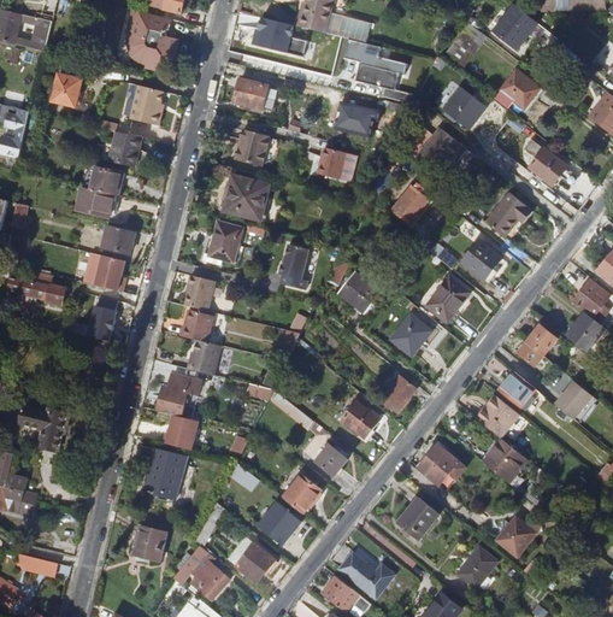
[(40,10),(37,18),(52,22),(57,0),(47,0),(45,11),(40,10)]
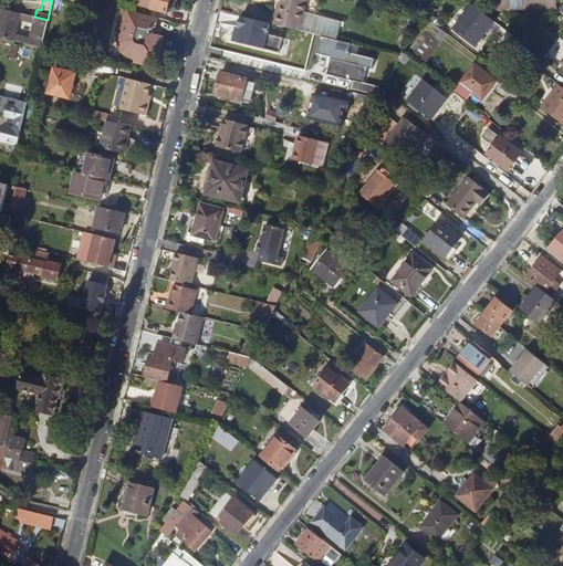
[(150,7),(150,9),(166,12),(168,0),(137,0),(137,3),(150,7)]
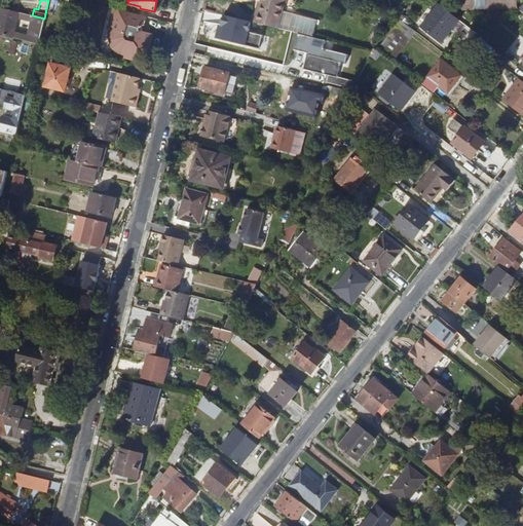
[(257,0),(257,4),(255,12),(251,11),(248,24),(275,30),(282,0),(257,0)]
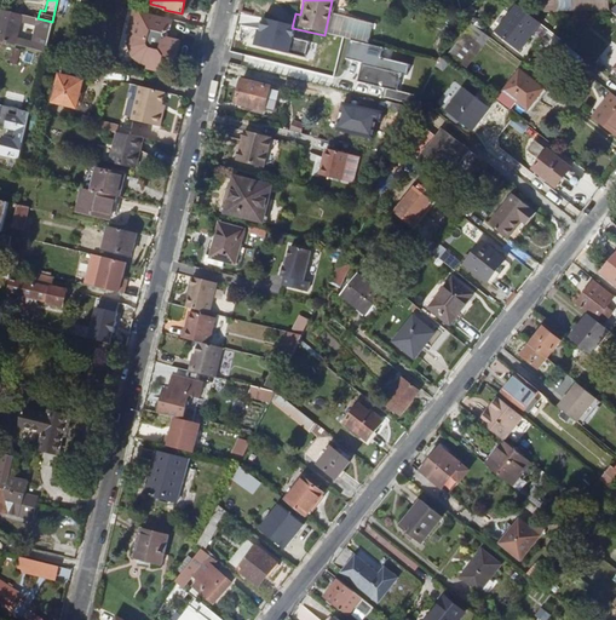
[(518,47),(539,22),(514,3),(494,28),(518,47)]
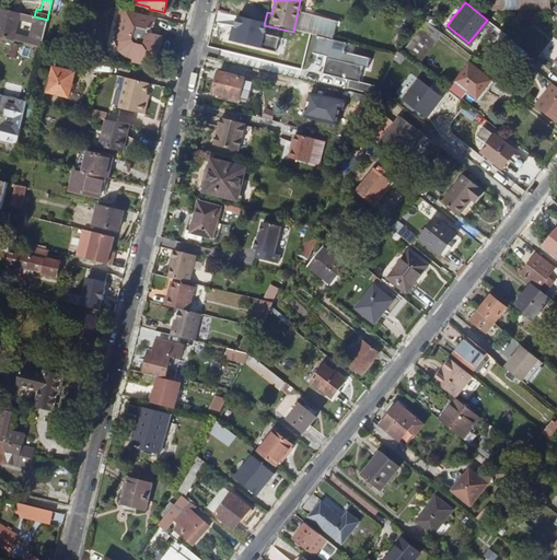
[(153,18),(117,9),(115,16),(120,18),(117,32),(116,32),(114,43),(116,50),(124,57),(129,58),(129,61),(141,65),(144,50),(154,54),(159,36),(149,34),(147,35),(146,32),(146,30),(148,28),(151,27),(153,18)]
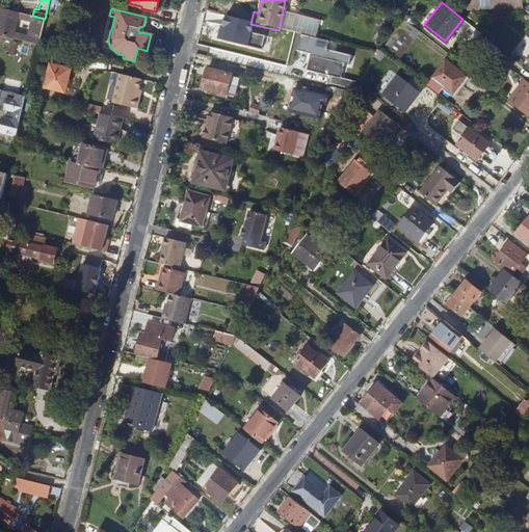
[(0,35),(38,45),(45,19),(32,16),(3,9),(0,21),(0,35)]
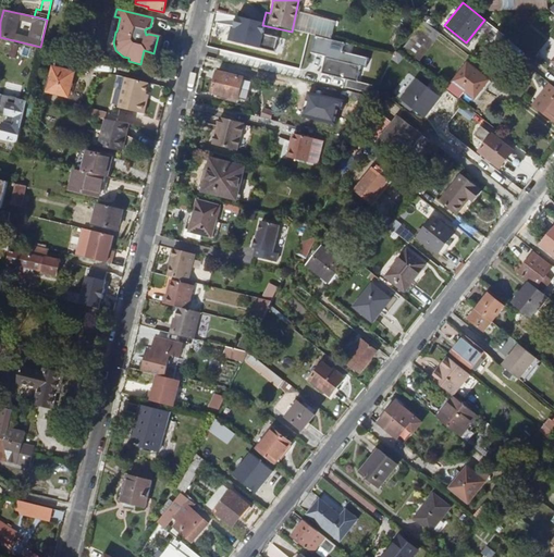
[(120,17),(114,16),(111,31),(115,32),(117,32),(120,17)]
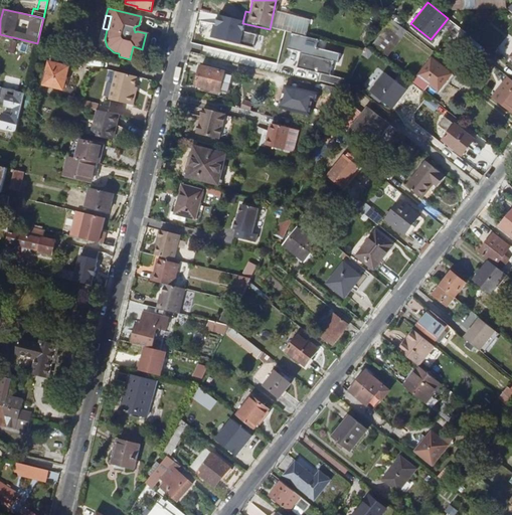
[(240,22),(216,17),(214,27),(216,28),(213,41),(248,49),(252,35),(238,32),(240,22)]
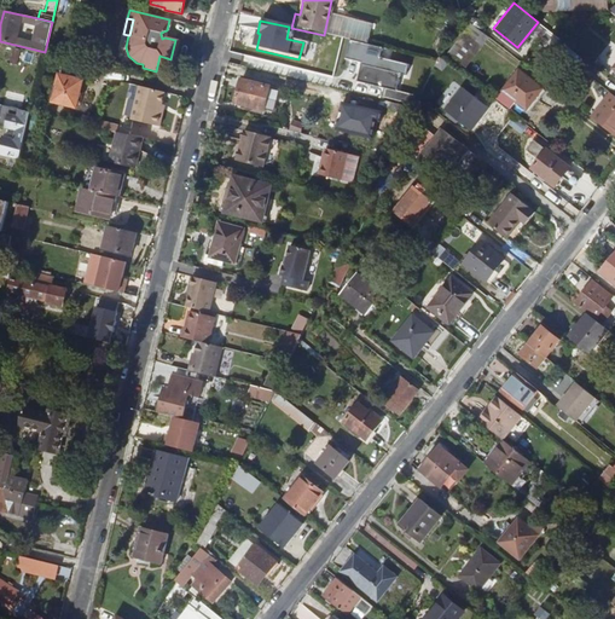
[(260,34),(257,33),(254,33),(250,47),(256,50),(260,34)]
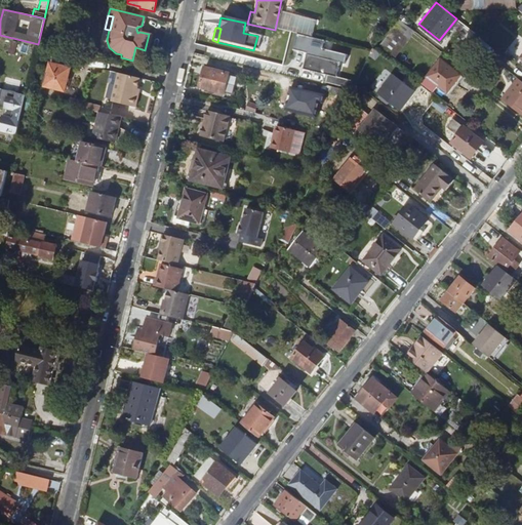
[(308,44),(309,38),(293,34),(292,41),(308,44)]
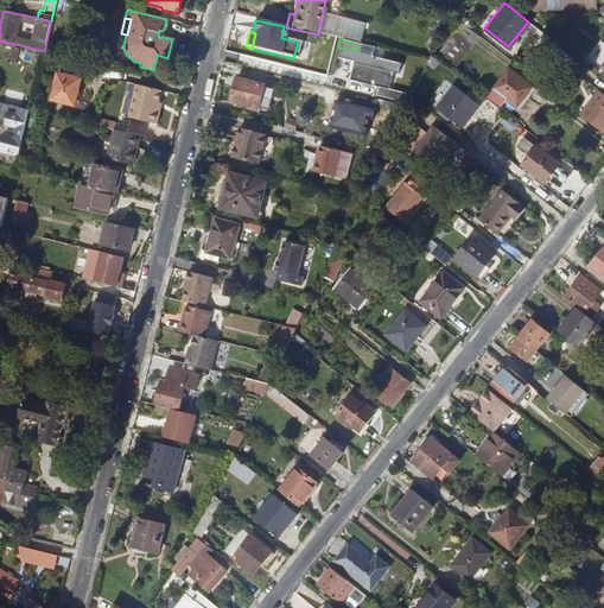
[(540,44),(534,51),(541,57),(547,50),(540,44)]
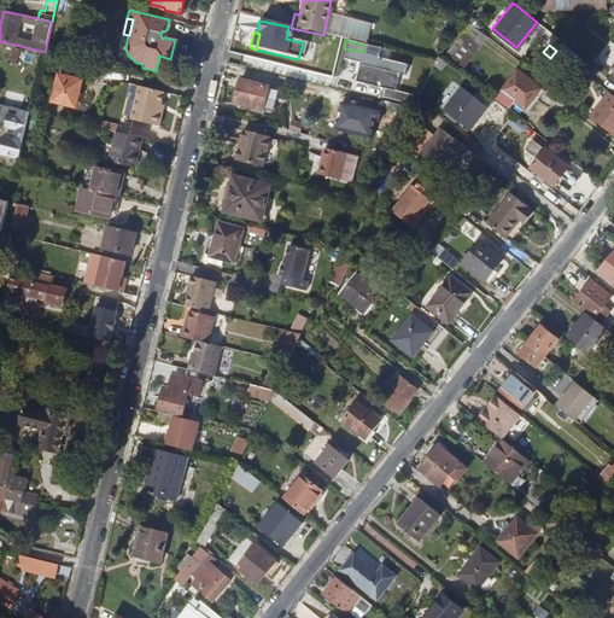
[(361,64),(404,74),(407,65),(363,54),(361,64)]
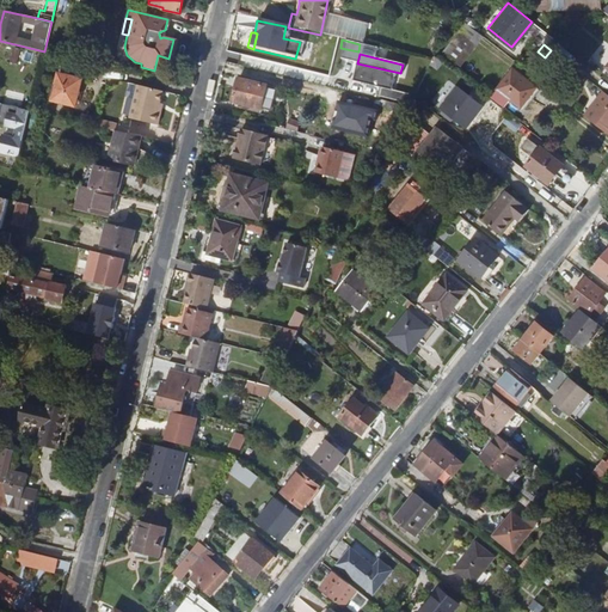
[(535,86),(511,68),(496,87),(511,99),(520,106),(535,86)]
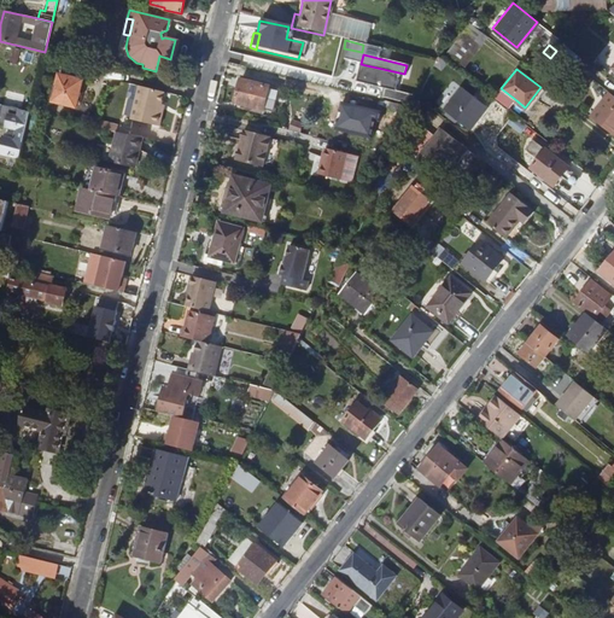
[(53,103),(75,108),(81,81),(59,76),(53,103)]
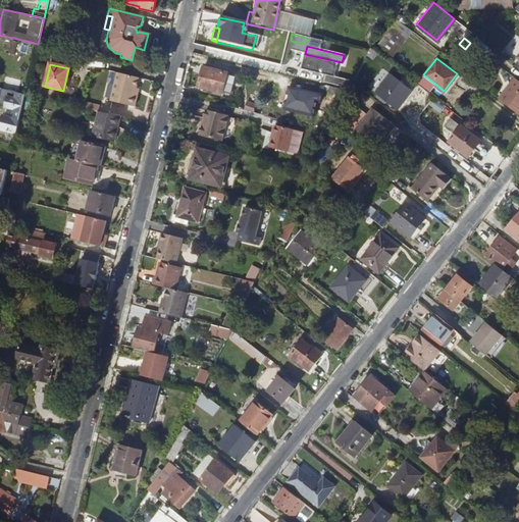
[(200,68),(196,89),(220,94),(224,74),(200,68)]
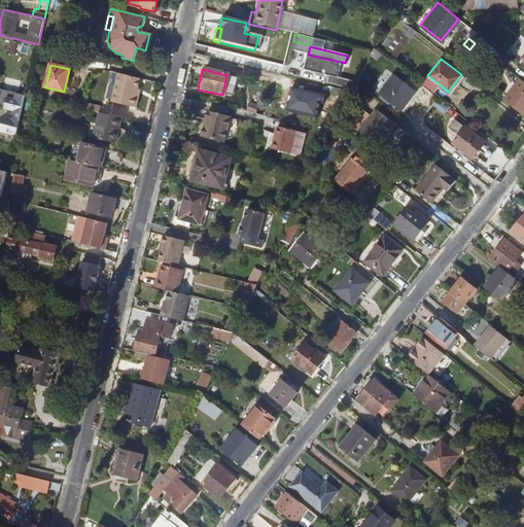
[(140,78),(118,73),(111,102),(135,108),(138,97),(135,96),(140,78)]
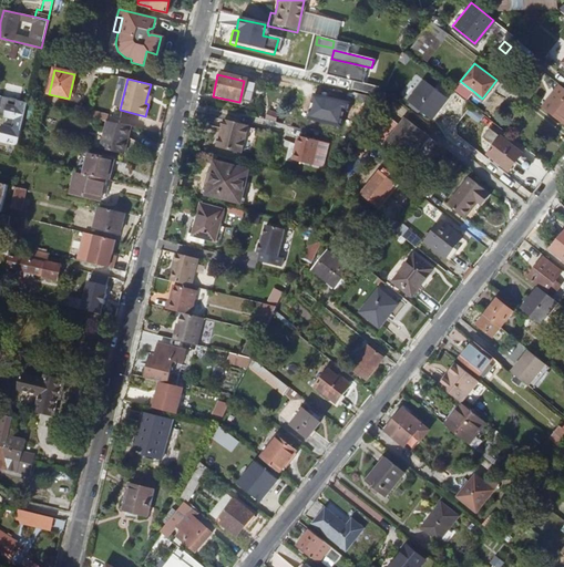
[(407,99),(420,110),(436,89),(422,79),(407,99)]
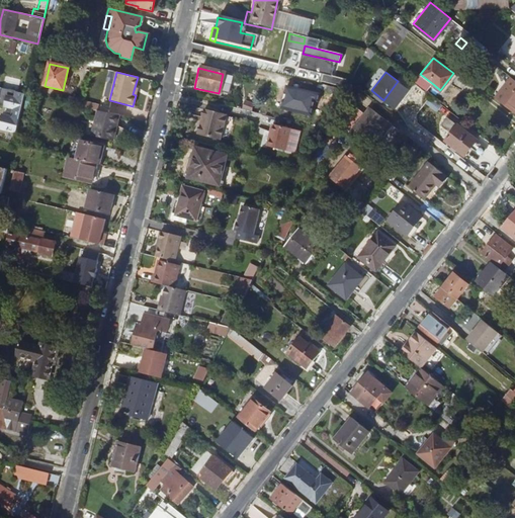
[(514,113),(514,112),(514,81),(509,77),(493,97),(514,113)]
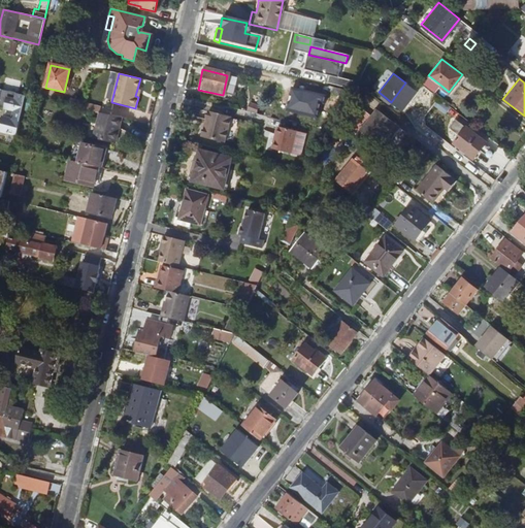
[(14,110),(12,119),(20,121),(26,95),(19,93),(17,99),(7,97),(5,108),(14,110)]
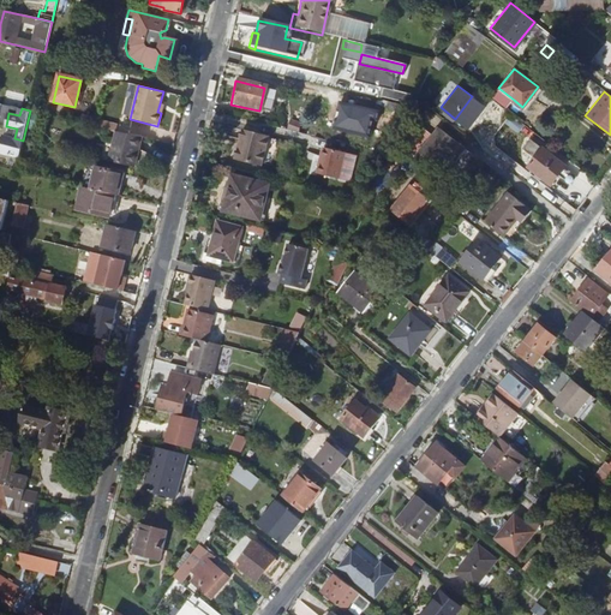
[(412,156),(430,171),(444,154),(453,161),(465,147),(437,125),(412,156)]
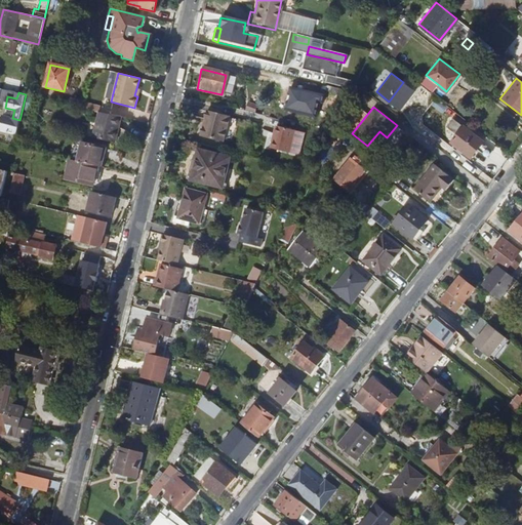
[(119,128),(121,118),(101,112),(94,137),(110,142),(113,126),(119,128)]
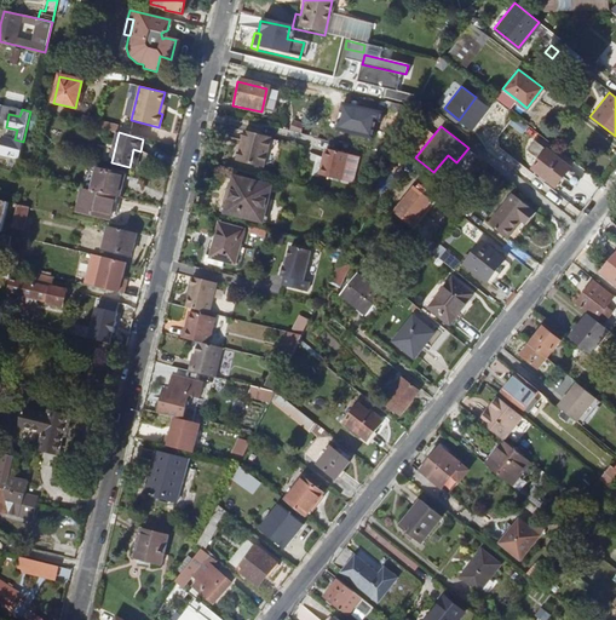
[(268,138),(241,132),(239,142),(241,143),(239,150),(237,150),(234,162),(262,168),(262,166),(268,138)]
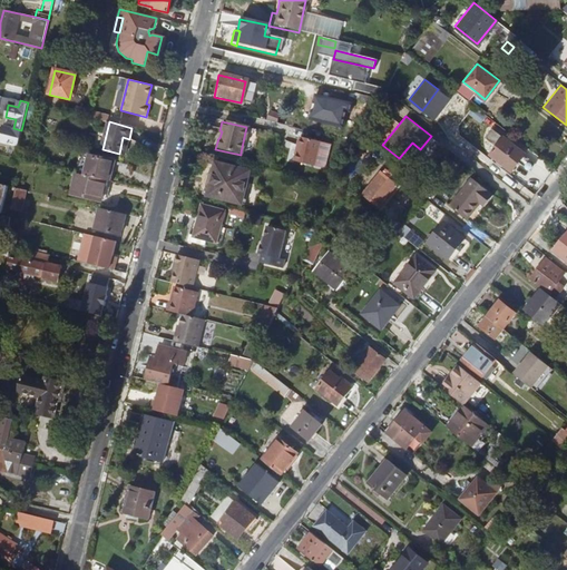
[(0,140),(18,145),(21,130),(13,128),(2,125),(0,135),(0,140)]
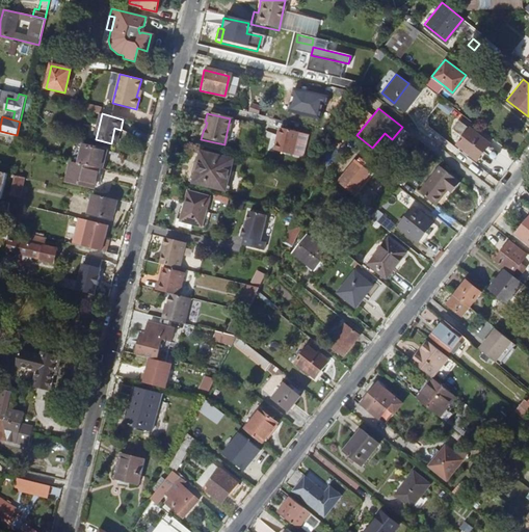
[(459,121),(453,129),(463,136),(457,143),(475,158),(487,143),(459,121)]
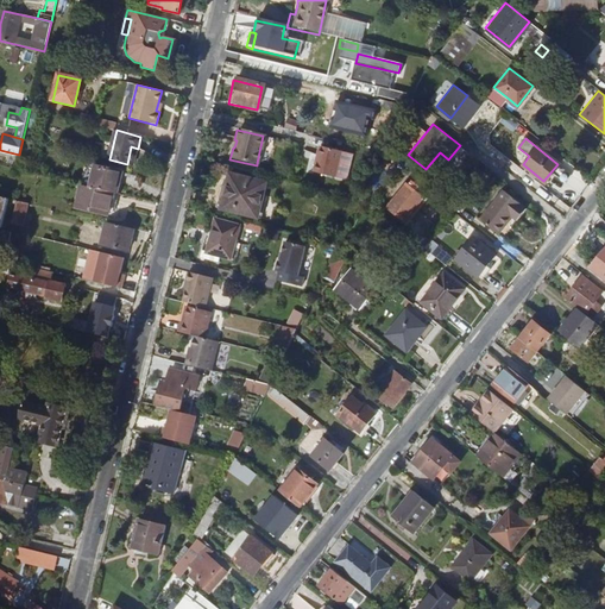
[(134,167),(138,149),(131,146),(127,164),(134,167)]
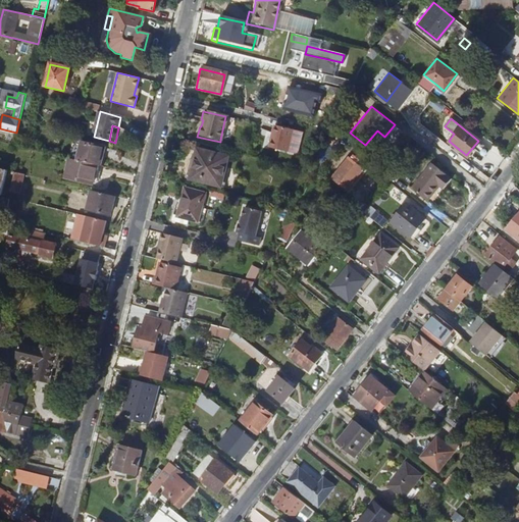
[(271,125),(266,148),(286,152),(291,129),(271,125)]
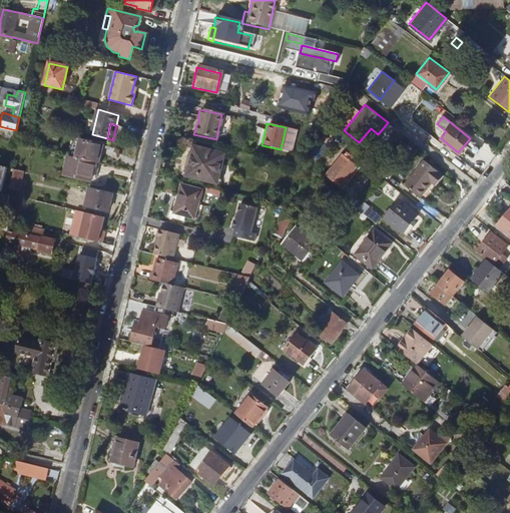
[(70,147),(68,156),(95,162),(99,163),(100,156),(98,155),(100,145),(75,139),(73,147),(70,147)]
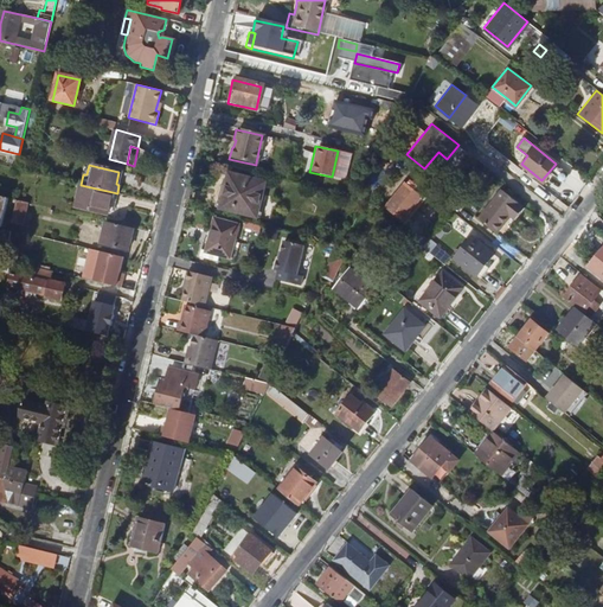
[(219,211),(258,221),(263,197),(261,196),(263,183),(228,176),(219,211)]
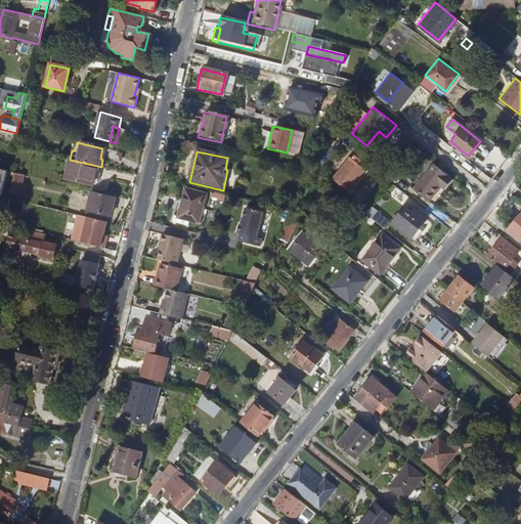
[(332,178),(346,189),(361,170),(348,159),(332,178)]
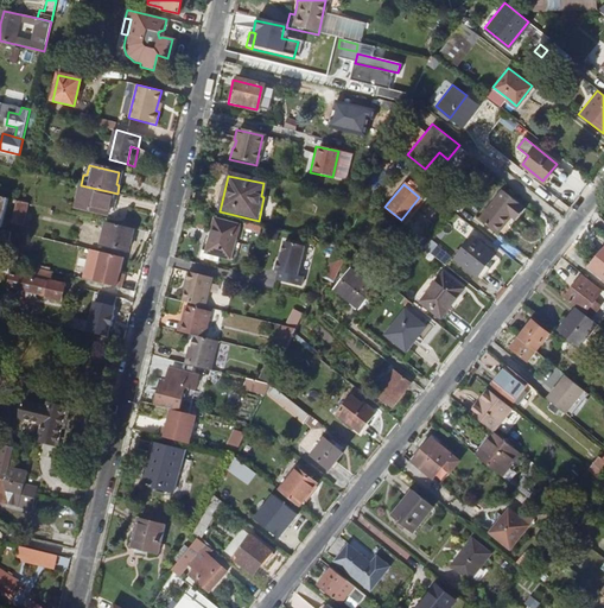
[(108,213),(113,192),(81,185),(76,208),(100,214),(107,215),(108,213)]
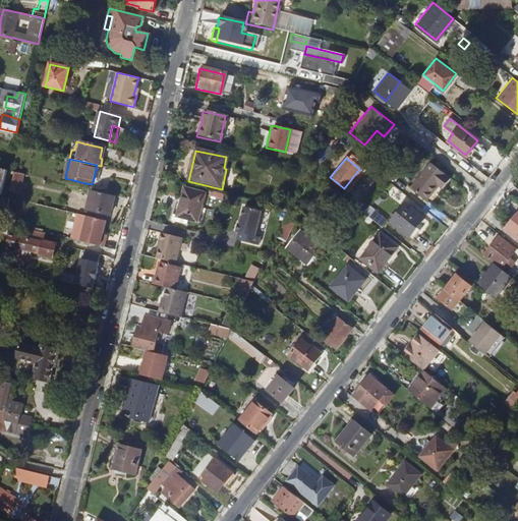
[(428,161),(407,187),(428,203),(449,176),(428,161)]
